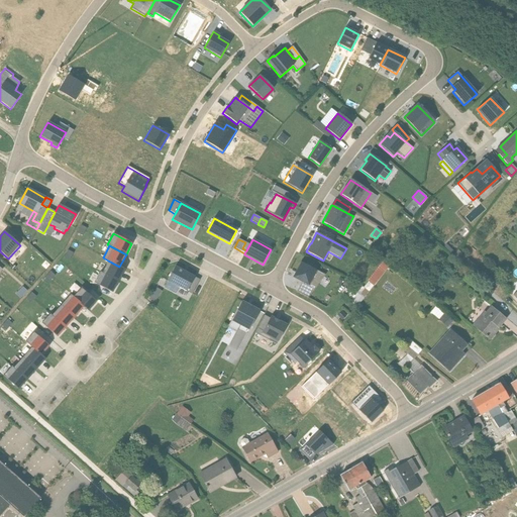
[(457,250),(453,256),(474,276),(479,270),(457,250)]
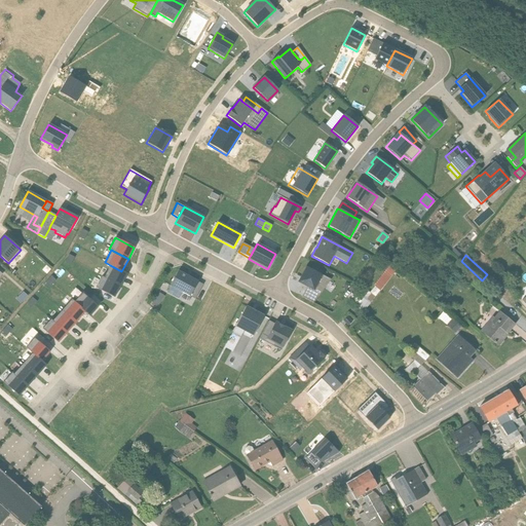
[(104,278),(120,287),(126,274),(121,271),(110,265),(104,278)]
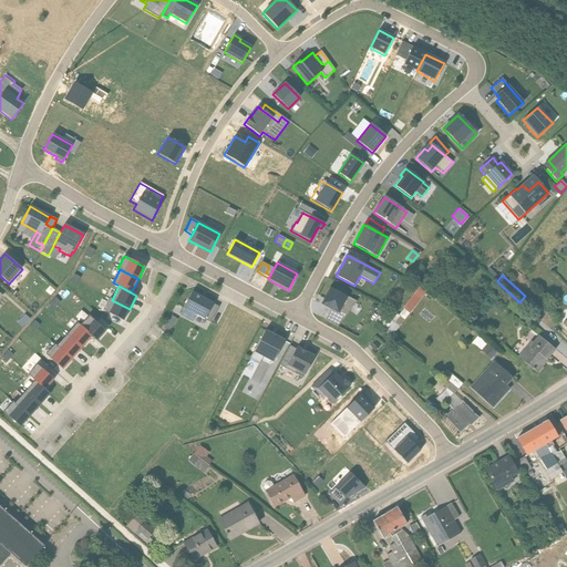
[(378,317),(373,322),(392,337),(426,291),(420,286),(402,309),(403,309),(399,316),(397,315),(389,325),(378,317)]
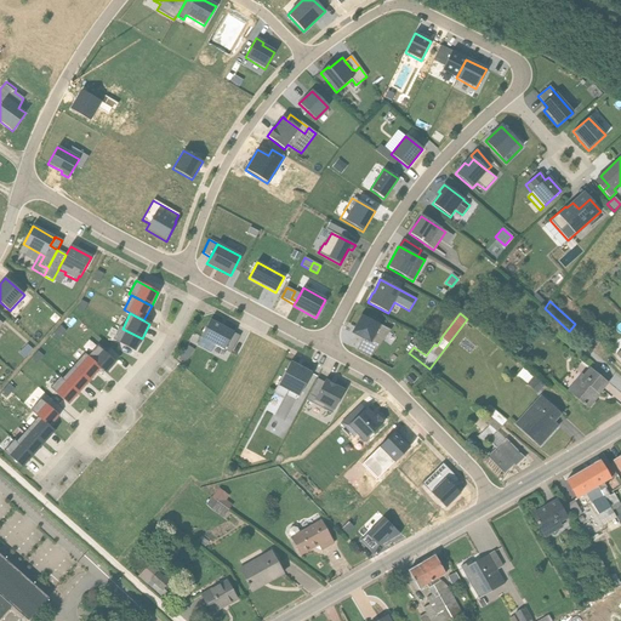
[(360,315),(351,334),(362,340),(355,351),(370,358),(391,330),(360,315)]
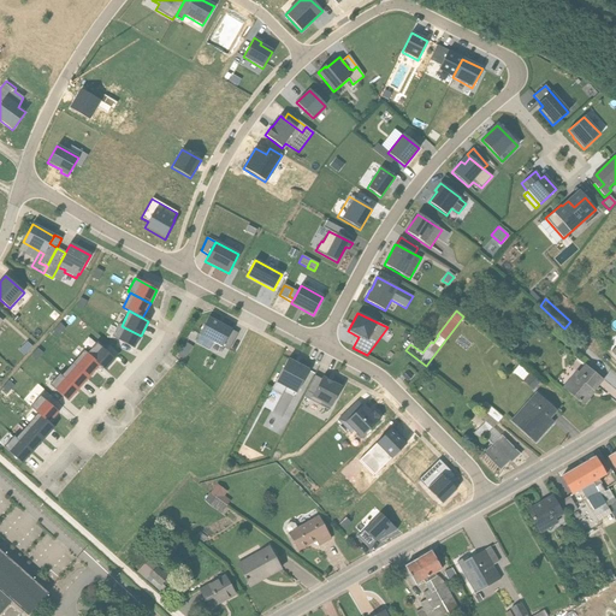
[(199,335),(213,343),(221,348),(231,330),(208,318),(199,335)]
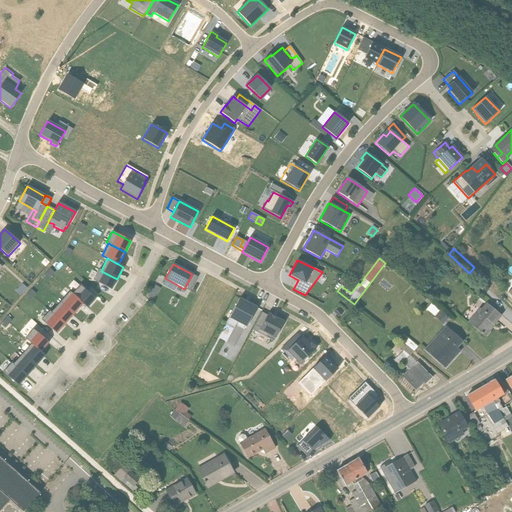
[(117,279),(101,271),(98,270),(93,280),(111,290),(117,279)]
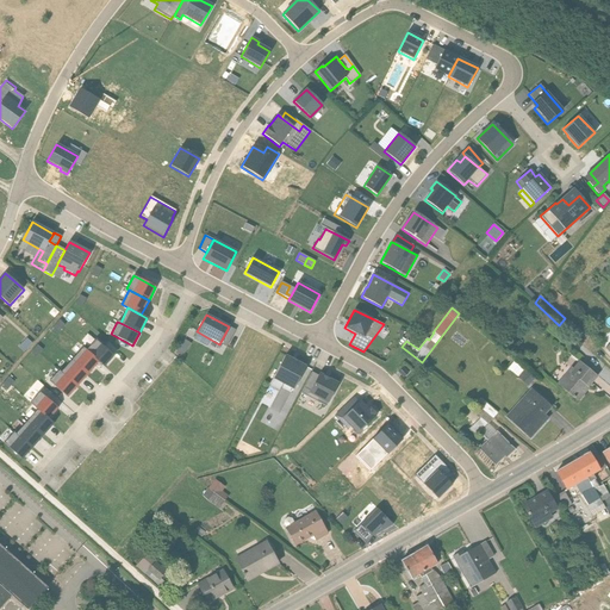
[(229,327),(219,344),(226,348),(235,330),(229,327)]
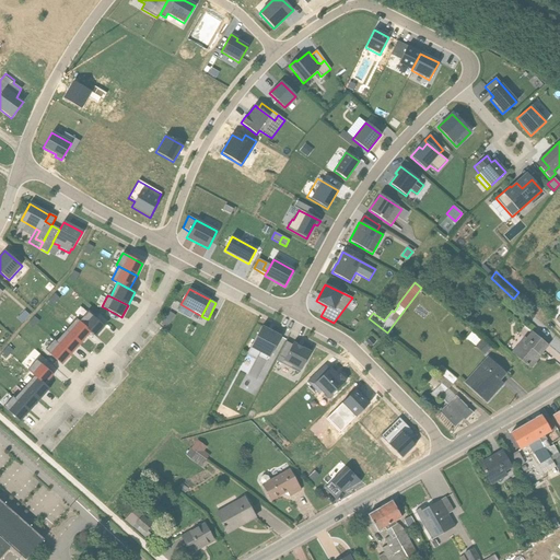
[(194,312),(181,304),(177,312),(189,318),(194,312)]
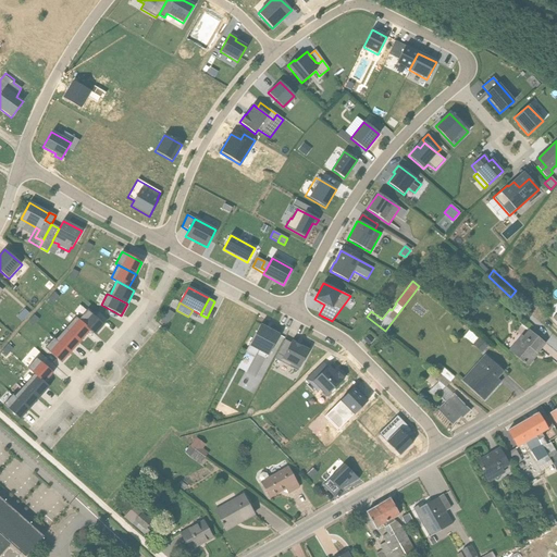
[(417,302),(410,310),(421,319),(426,311),(417,302)]
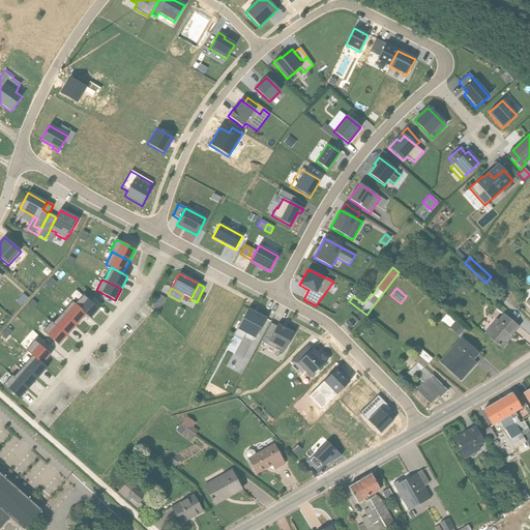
[(446,293),(442,298),(447,303),(452,299),(446,293)]
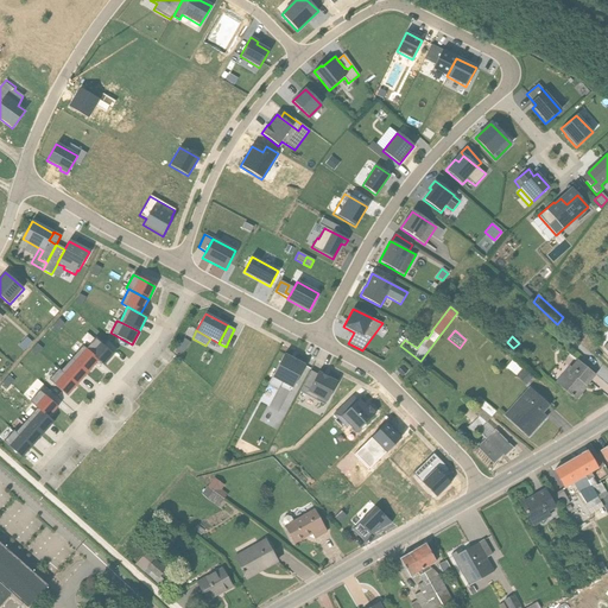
[(26,337),(18,347),(24,352),(31,342),(26,337)]
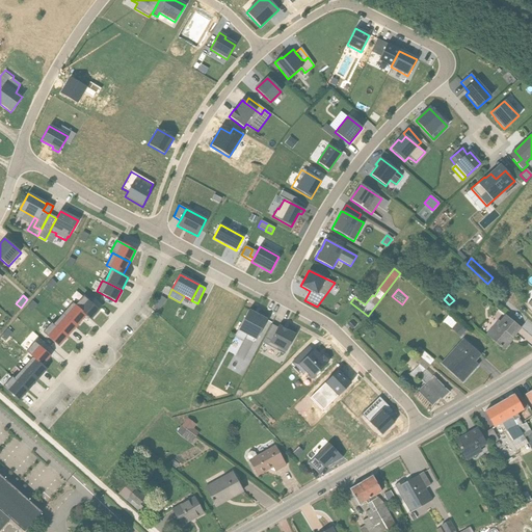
[(75,306),(85,316),(90,320),(99,311),(83,296),(75,306)]
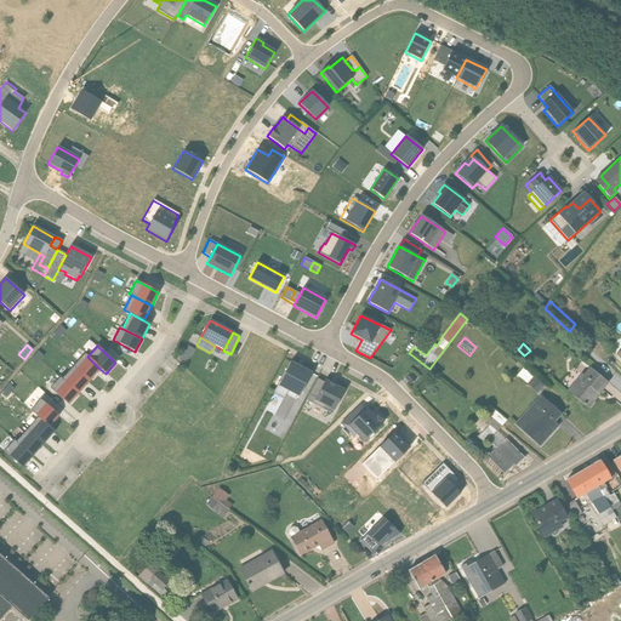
[(188,346),(180,359),(184,363),(194,349),(188,346)]
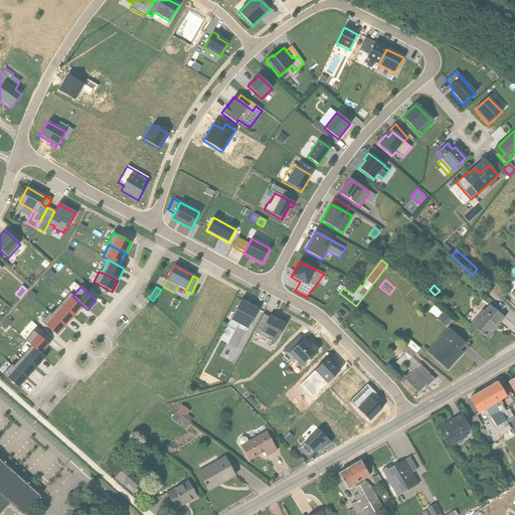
[(60,304),(73,316),(82,306),(72,296),(69,294),(60,304)]
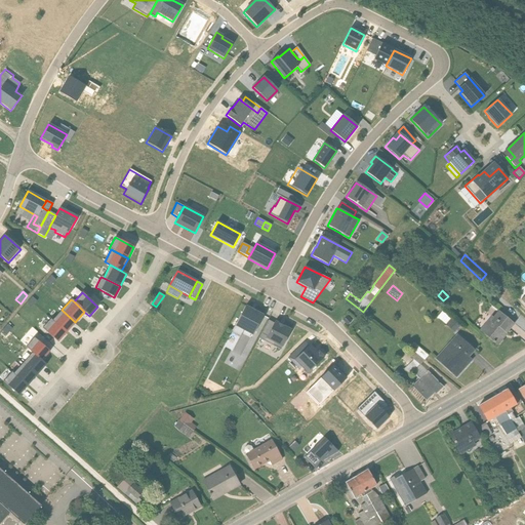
[(245,307),(230,333),(239,338),(243,331),(252,336),(263,316),(254,312),(249,310),(250,309),(245,307)]
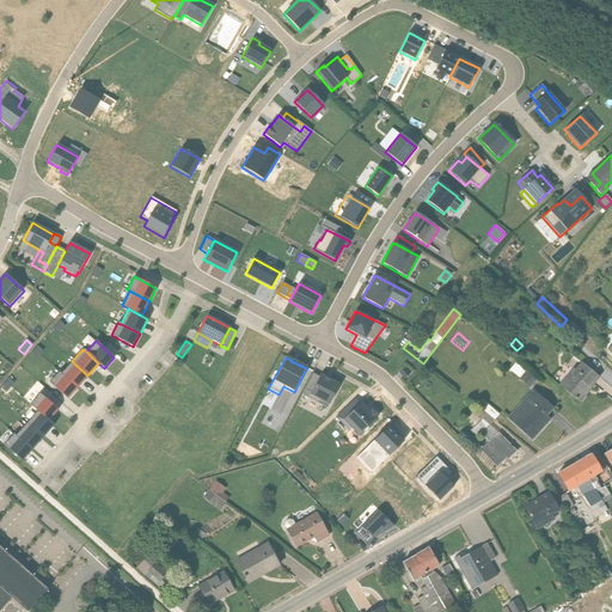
[(61,374),(77,389),(87,375),(72,361),(61,374)]
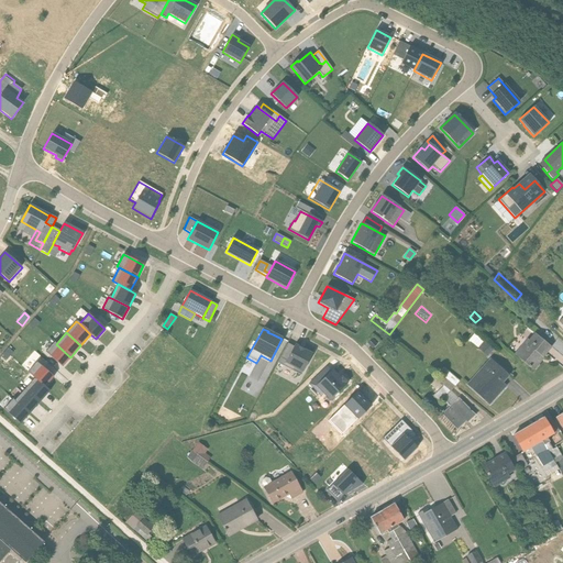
[(474,333),(467,341),(487,357),(493,350),(474,333)]
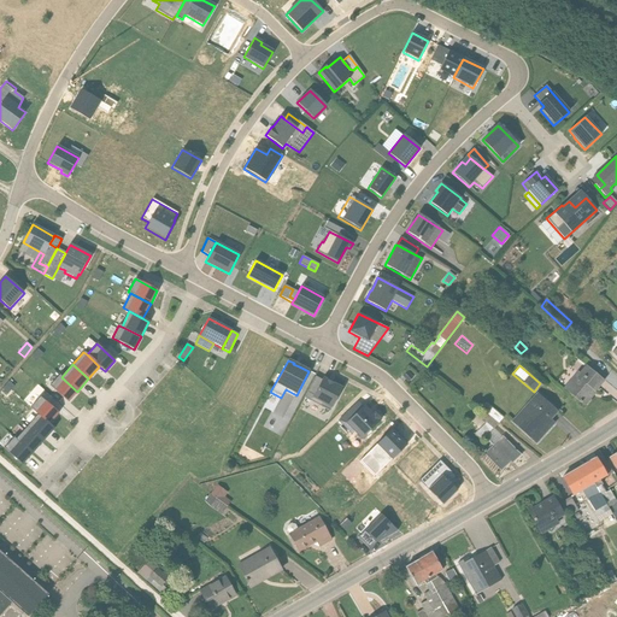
[(577,371),(563,389),(579,401),(577,401),(580,404),(583,406),(592,397),(589,395),(593,392),(594,392),(604,381),(585,365),(579,372),(577,371)]
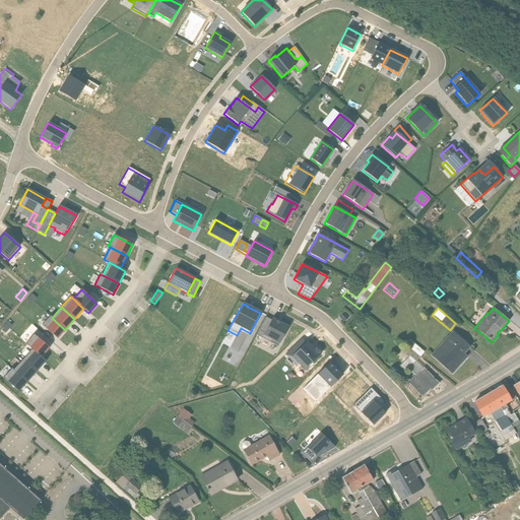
[(342,314),(339,318),(343,322),(347,319),(342,314)]
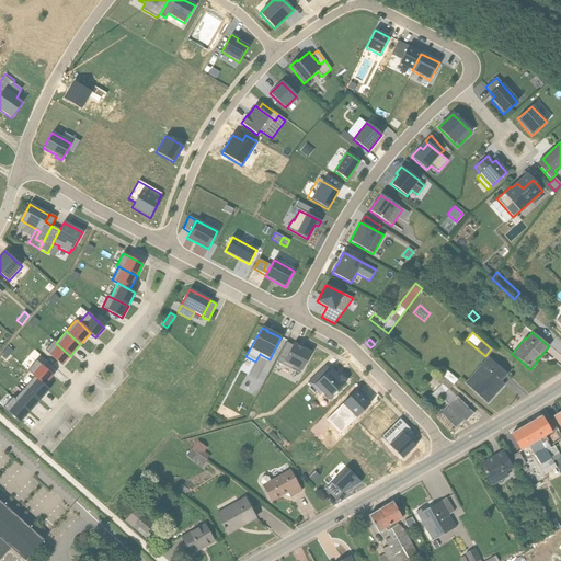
[(70,356),(56,343),(54,341),(45,351),(61,366),(70,356)]
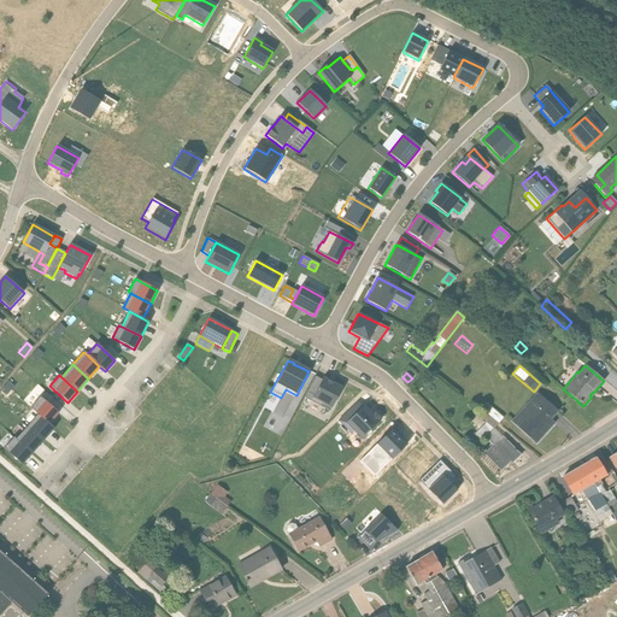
[(313,395),(321,381),(315,377),(307,392),(313,395)]
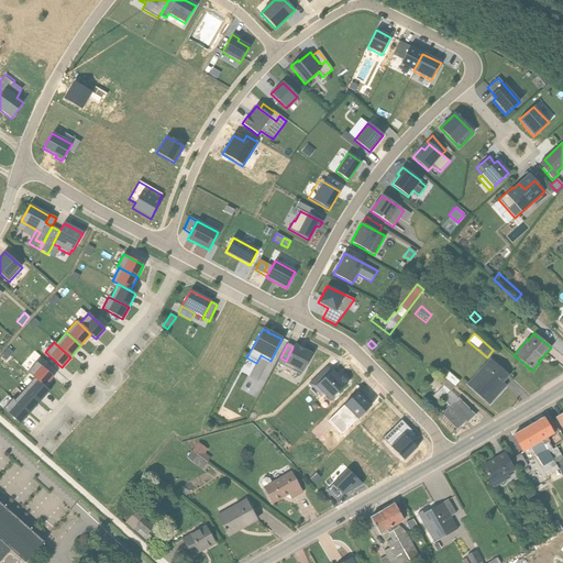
[(286,361),(280,357),(277,363),(293,372),(295,367),(302,372),(311,354),(304,351),(298,348),(294,345),(293,348),(286,361)]
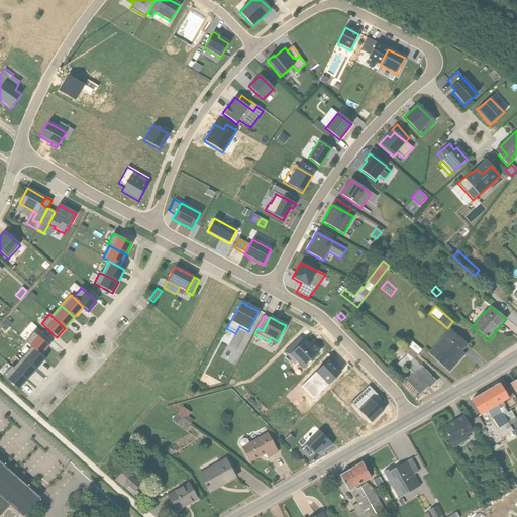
[(449,329),(428,353),(448,372),(464,354),(460,351),(467,345),(449,329)]
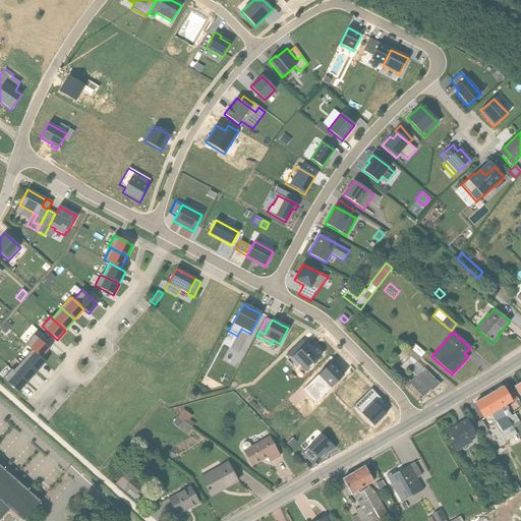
[(32,350),(41,358),(49,349),(34,335),(25,344),(32,350)]
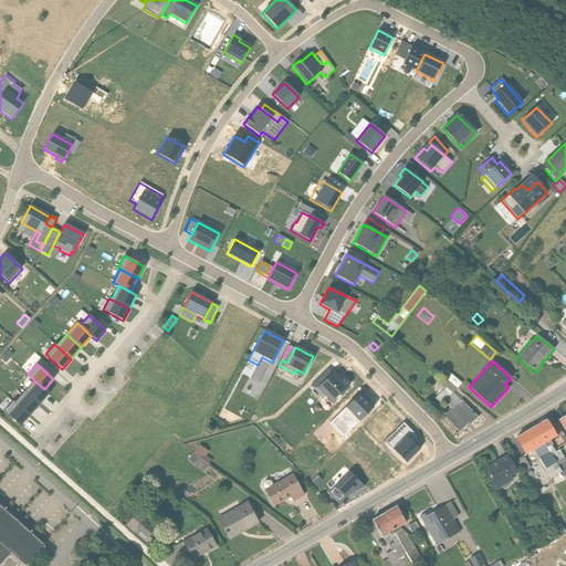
[(310,386),(328,405),(349,385),(343,378),(342,380),(334,371),(332,374),(327,369),(310,386)]
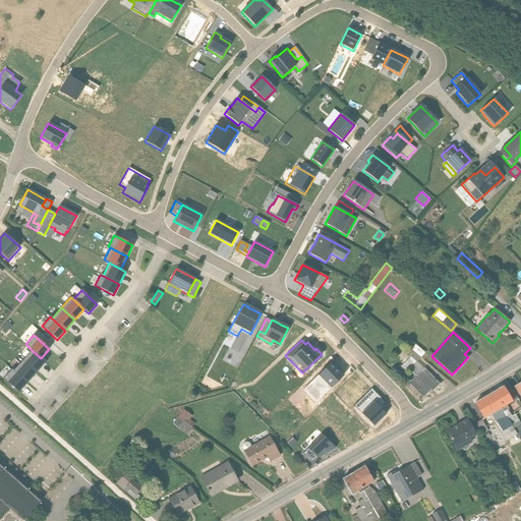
[(410,349),(420,357),(424,353),(410,340),(407,344),(411,348),(410,349)]
